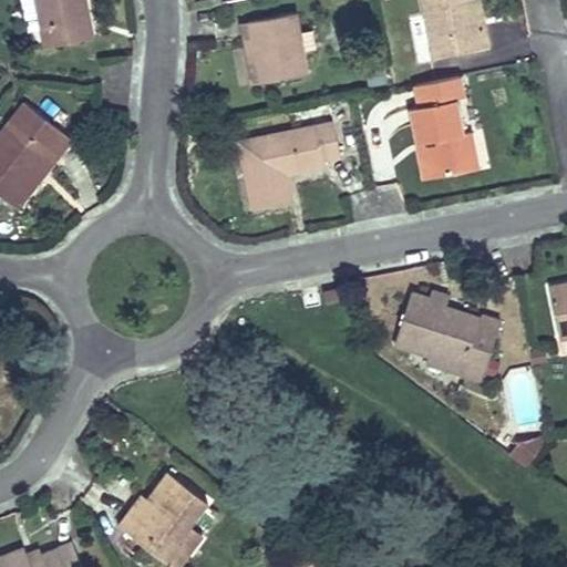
[(35,0),(44,44),(92,37),(83,0),(35,0)]
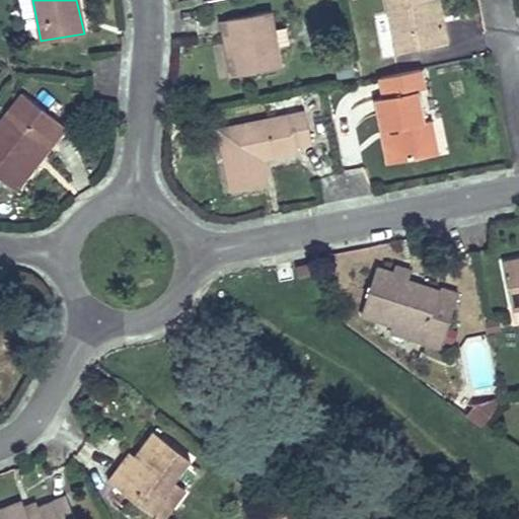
[(387,0),(397,50),(446,41),(442,21),(433,23),(429,0),(387,0)]
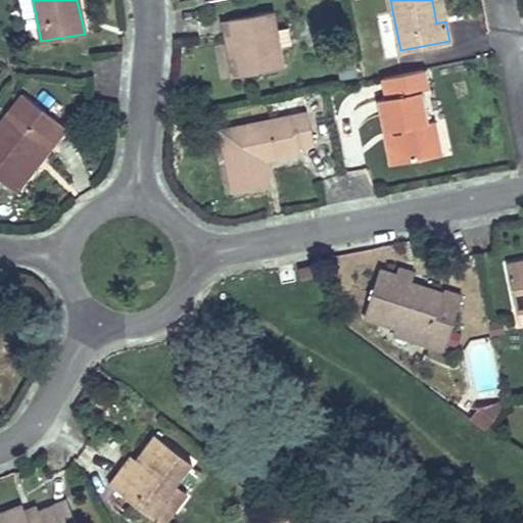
[(441,0),(432,0),(436,24),(445,21),(441,0)]
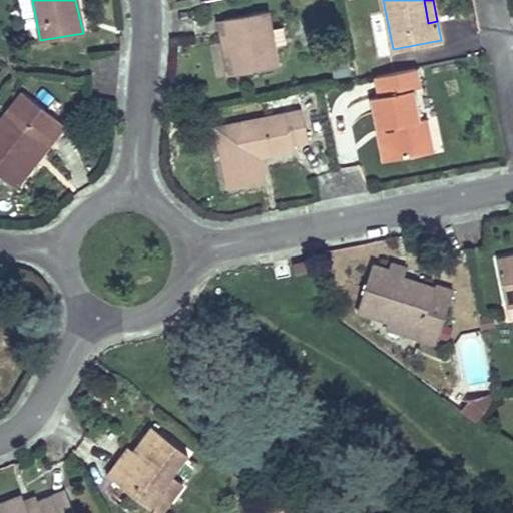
[(267,10),(225,17),(235,73),(277,65),(273,44),(286,42),(282,25),(270,27),(267,10)]
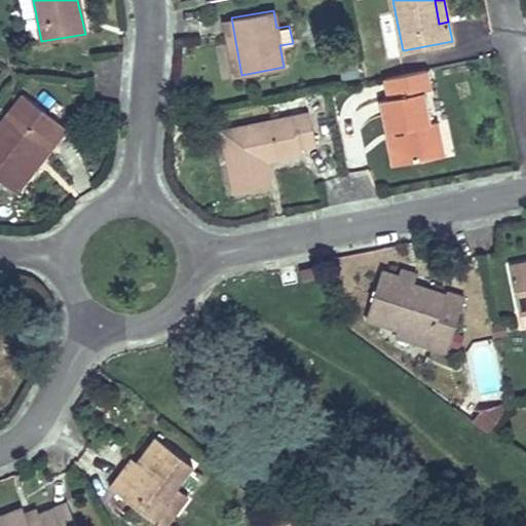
[(232,76),(241,75),(231,17),(223,20),(232,76)]
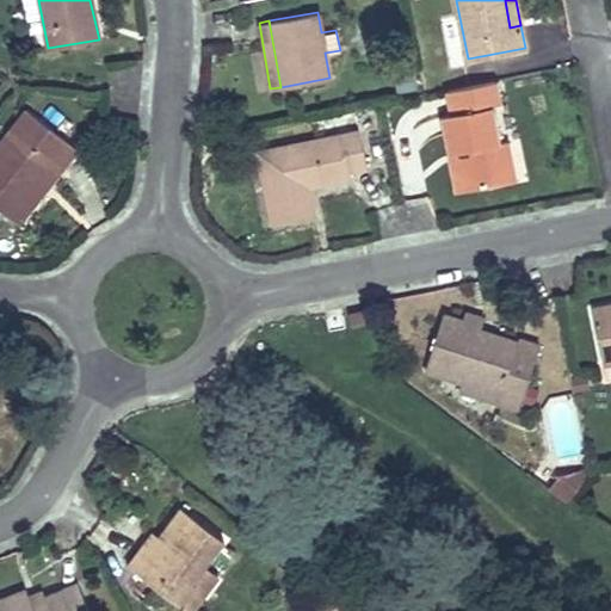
[(411,61),(393,63),(395,91),(413,90),(411,61)]
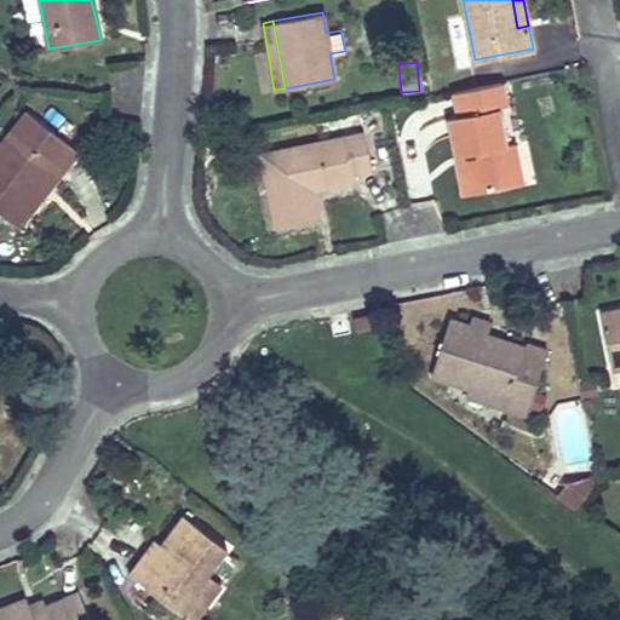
[(453,116),(448,116),(454,153),(465,151),(472,191),(522,183),(515,142),(505,144),(498,108),(506,107),(501,82),(448,93),(453,116)]
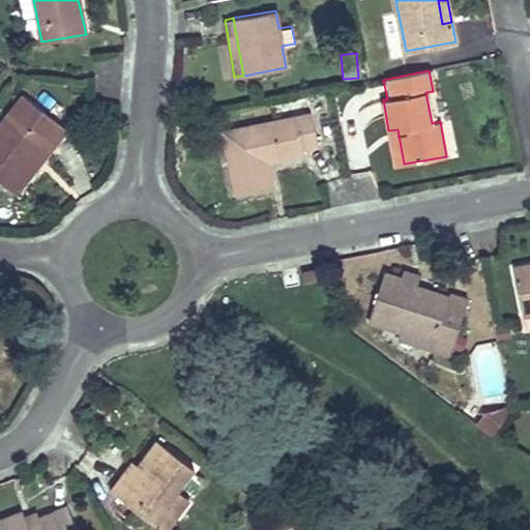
[(66,130),(24,96),(0,126),(0,181),(8,189),(48,140),(56,145),(66,130)]
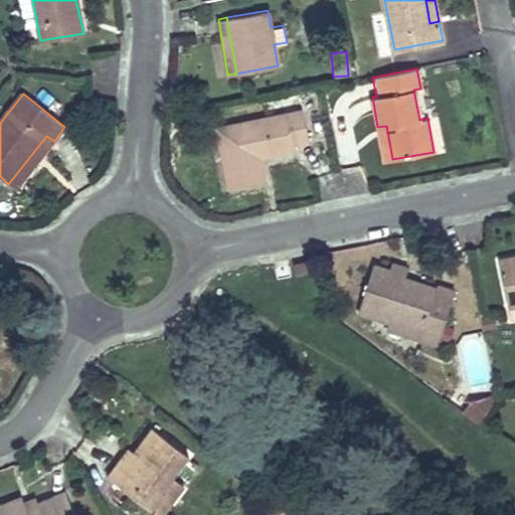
[(302,109),(288,112),(294,142),(308,140),(302,109)]
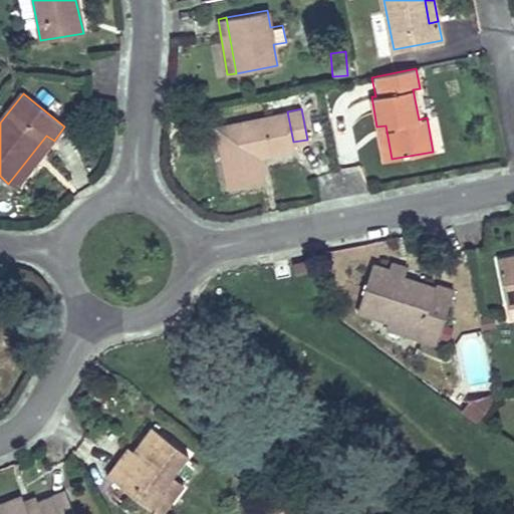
[(287,111),(215,125),(227,187),(265,181),(259,150),(265,149),(267,154),(295,149),(287,111)]
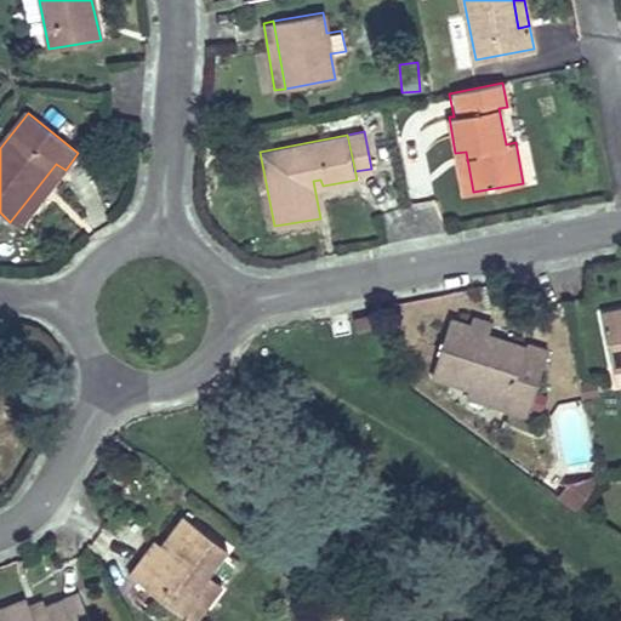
[(466,152),(455,153),(462,194),(473,192),(466,152)]
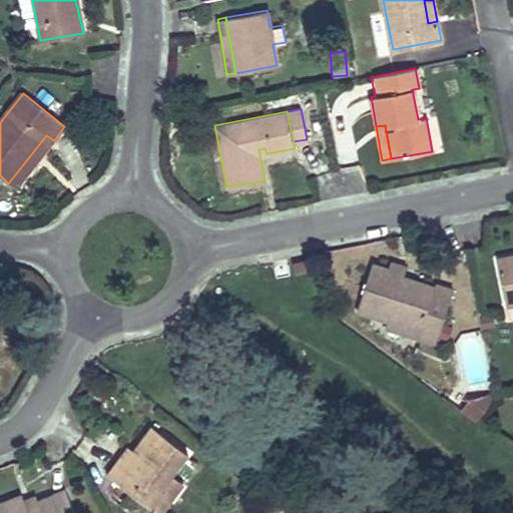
[(46,135),(8,183),(15,188),(54,140),(46,135)]
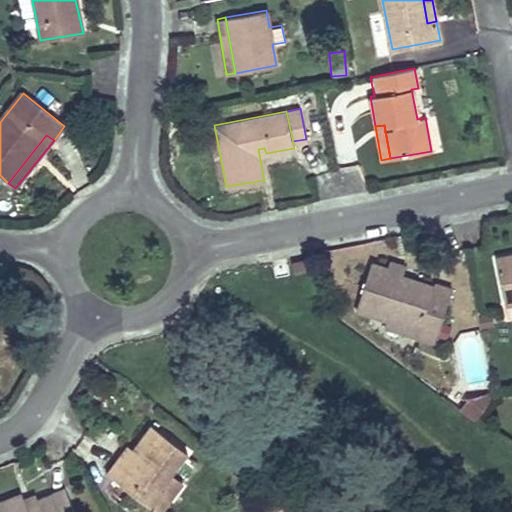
[(511,252),(495,255),(504,307),(511,305),(511,252)]
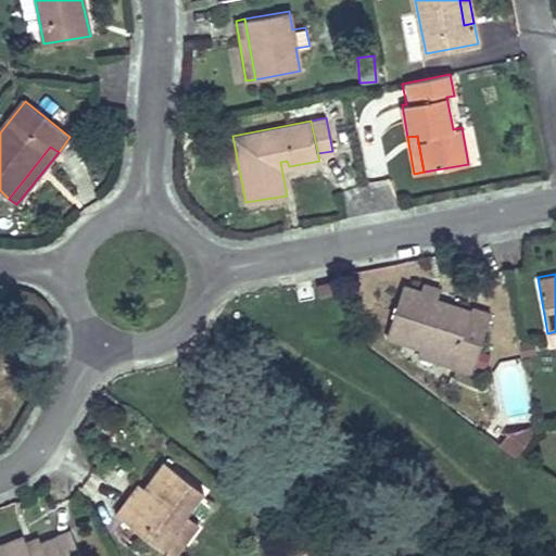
[(335,280),(316,283),(318,295),(337,292),(335,280)]
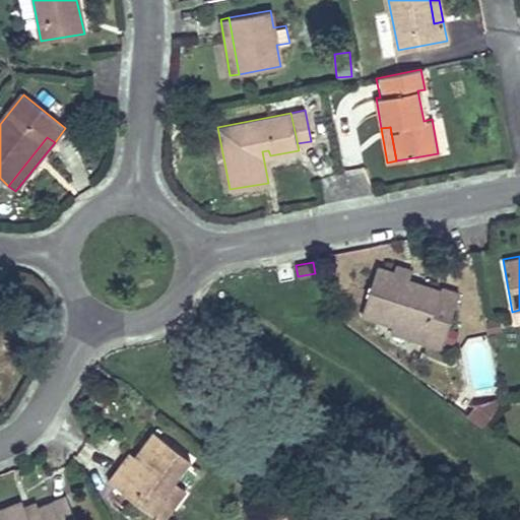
[(395,265),(392,273),(409,279),(411,270),(395,265)]
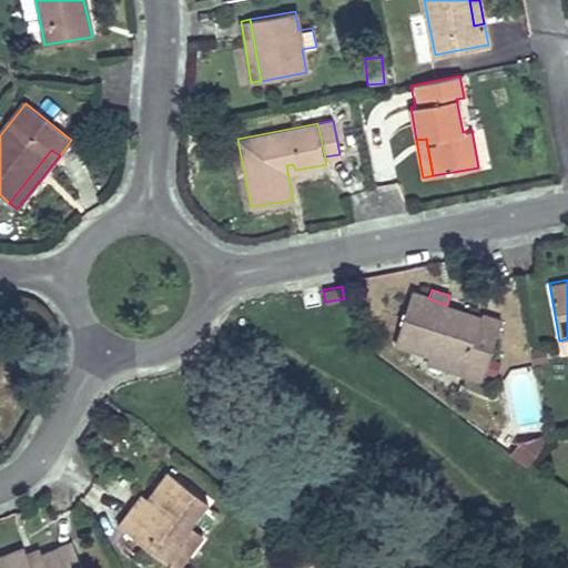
[(447,305),(411,294),(395,343),(464,365),(460,376),(480,383),(500,322),(482,315),(480,320),(445,308),(447,305)]
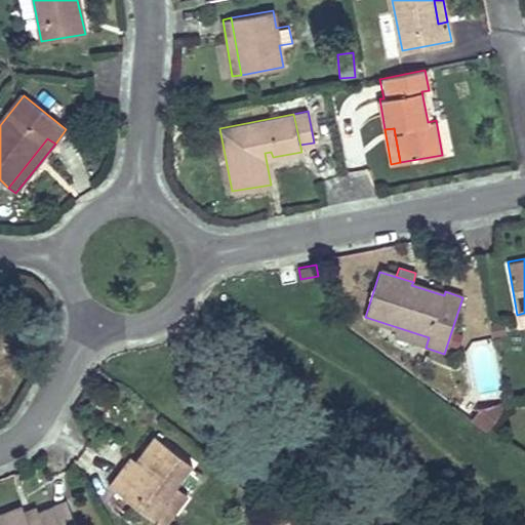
[(429,337),(397,327),(394,337),(426,348),(429,337)]
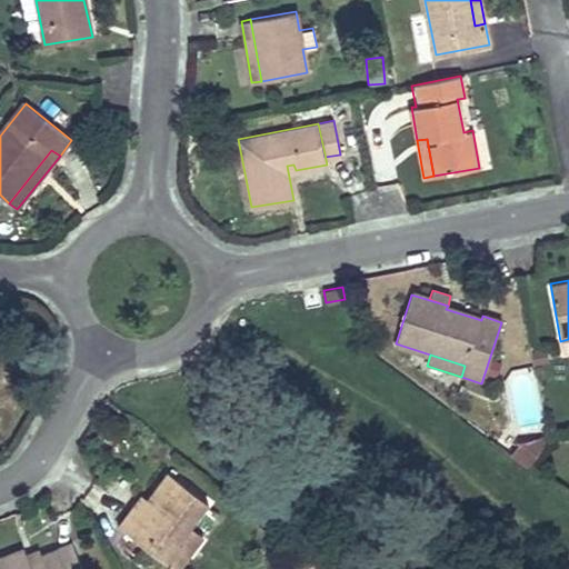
[(552,423),(555,432),(568,430),(566,421),(552,423)]
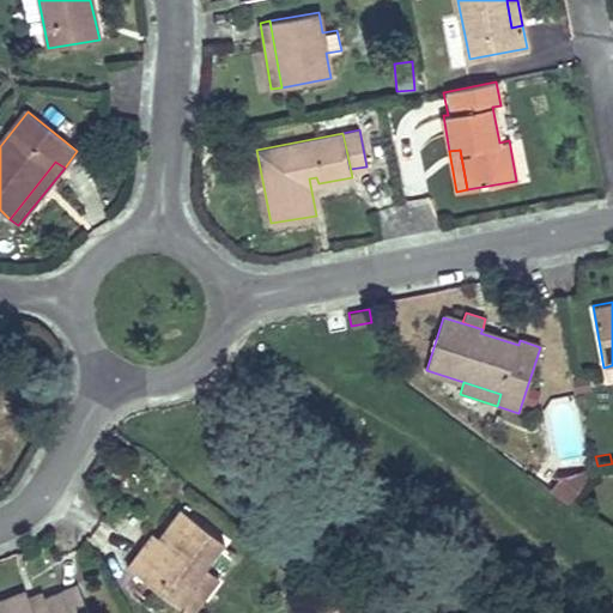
[(589,467),(577,472),(587,480),(592,474),(589,467)]
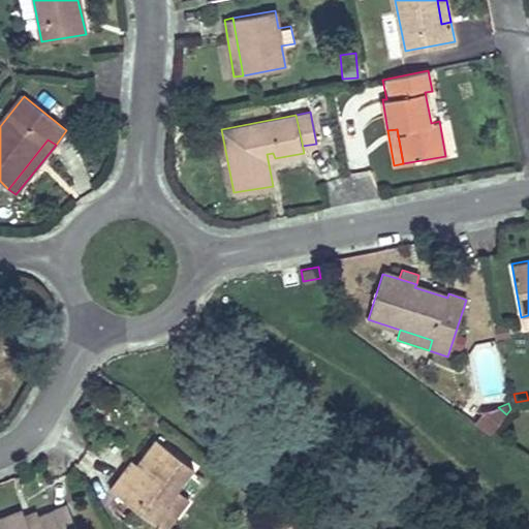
[(483,409),(472,422),(490,435),(506,414),(498,407),(483,409)]
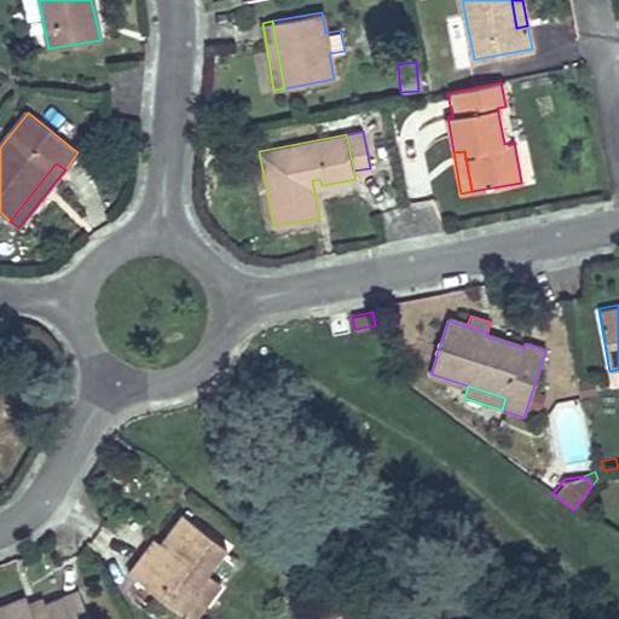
[(145,550),(128,573),(180,611),(196,591),(192,588),(224,547),(180,514),(161,543),(152,555),(145,550)]
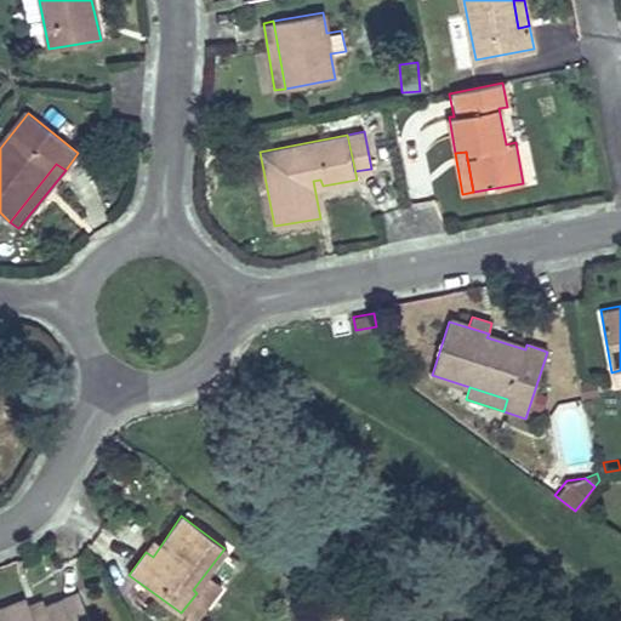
[(155,540),(146,552),(153,557),(161,545),(155,540)]
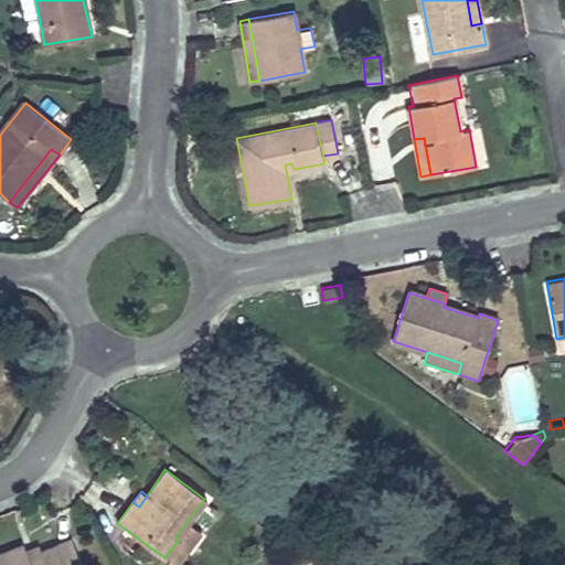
[(23,545),(0,553),(0,564),(81,564),(72,541),(42,553),(29,558),(27,551),(23,545)]
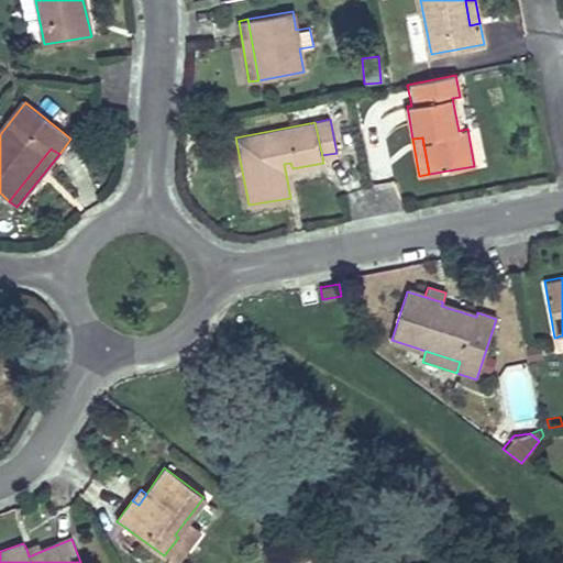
[(39,543),(26,549),(29,556),(42,551),(39,543)]
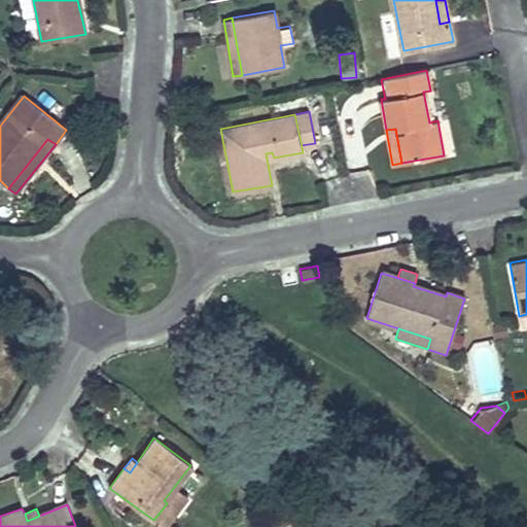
All buildings are outlined.
